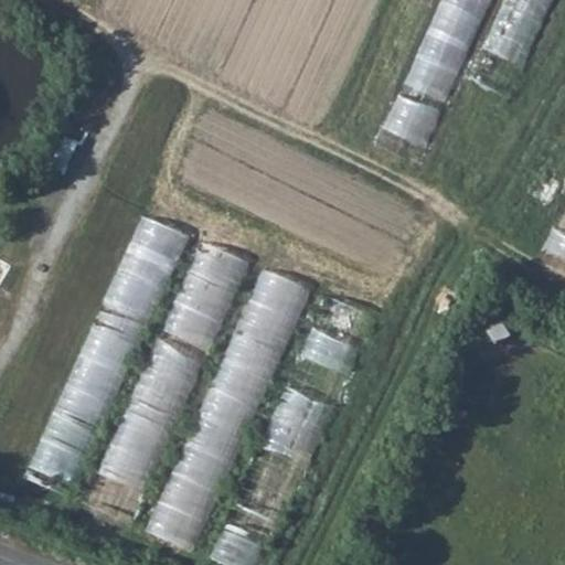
[(448,0),(408,106),(447,120),(493,0),(448,0)]
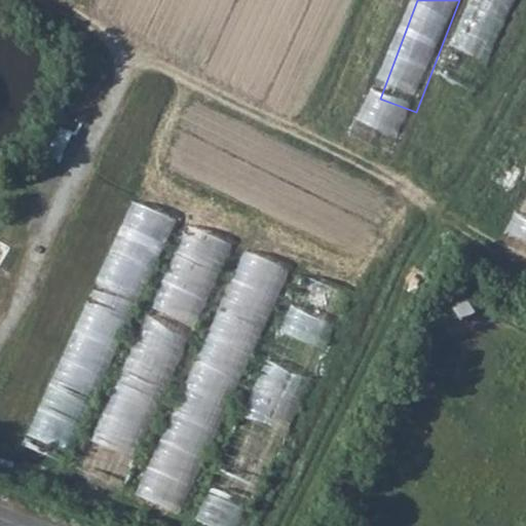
[(477,88),(496,41),(460,26),(440,73),(477,88)]
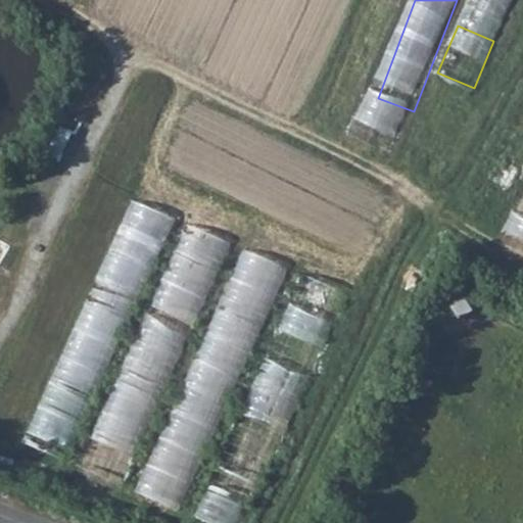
[(522,201),(510,230),(522,236),(522,201)]
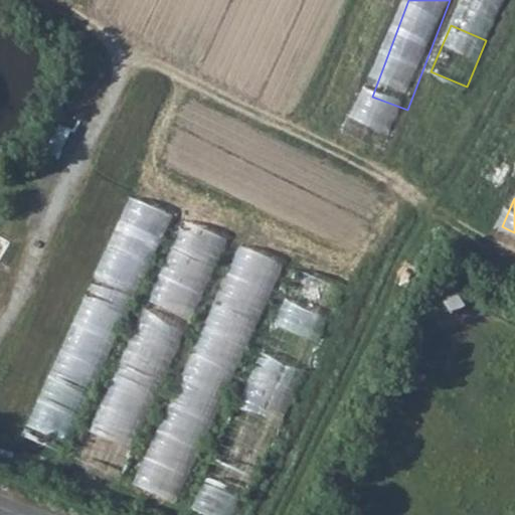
[(182,217),(79,459),(124,477),(225,235),(182,217)]
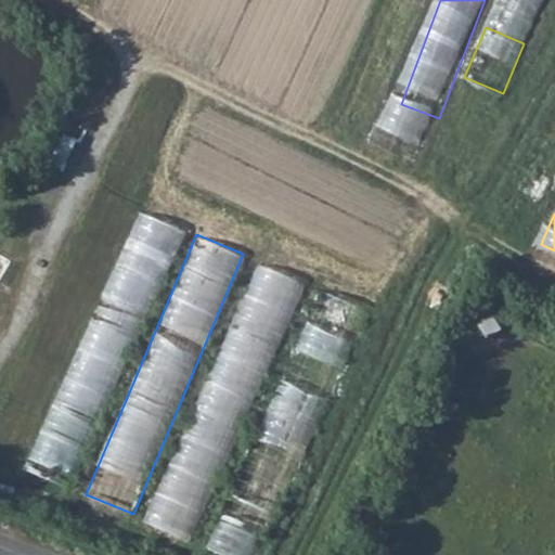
[(128,235),(29,470),(74,489),(172,255),(128,235)]
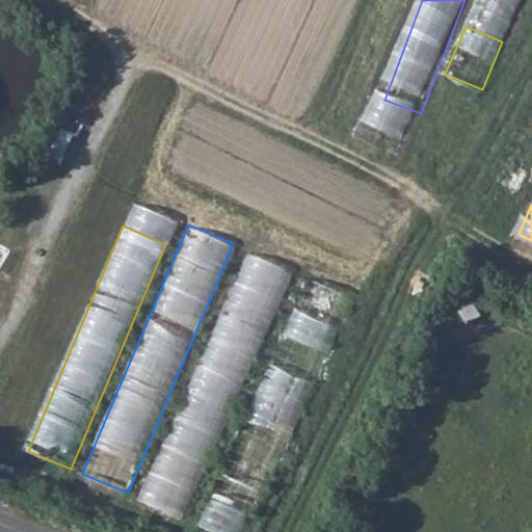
[(0,246),(0,266),(9,251),(0,246)]
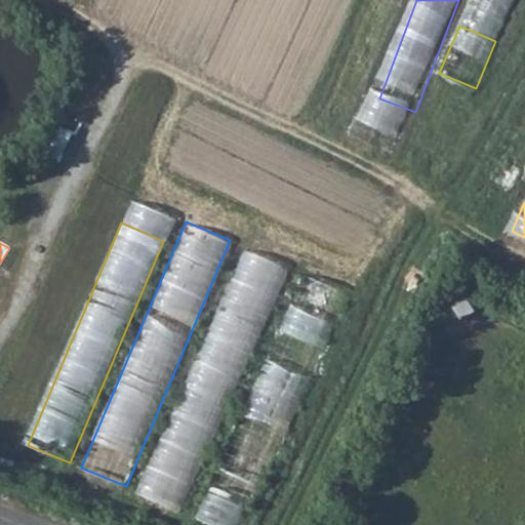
[(186,511),(287,266),(242,247),(140,493),(186,511)]
